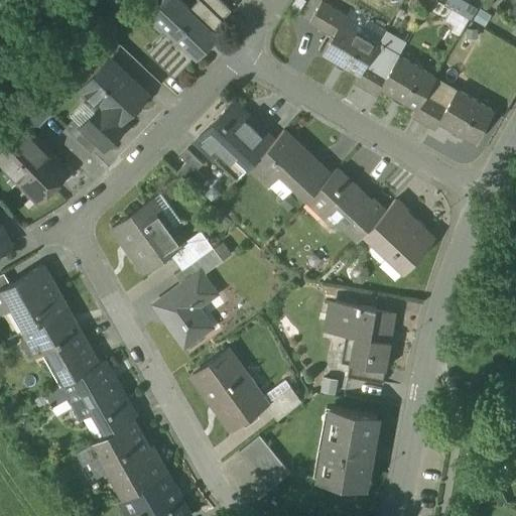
[(199,0),(190,9),(180,0),(160,0),(148,14),(167,32),(148,52),(173,77),(192,56),(196,59),(219,35),(216,32),(226,21),(223,19),(231,10),(220,0),(199,0)]
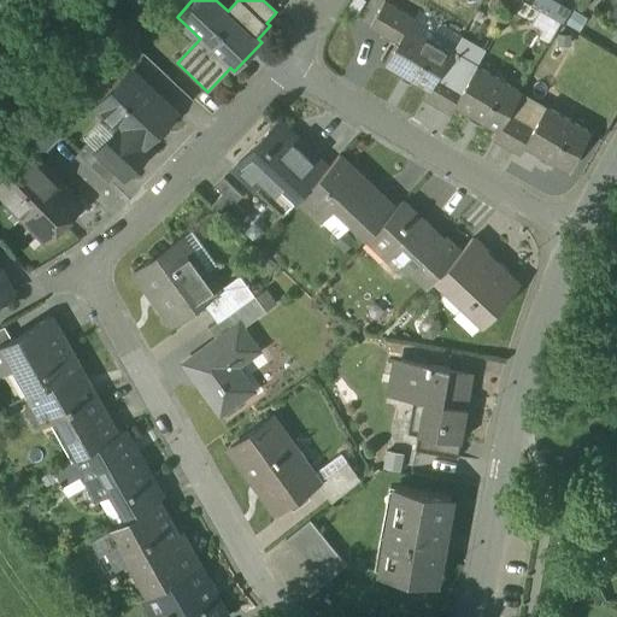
[(553,0),(533,0),(532,6),(540,10),(529,33),(551,42),(568,6),(553,0)]
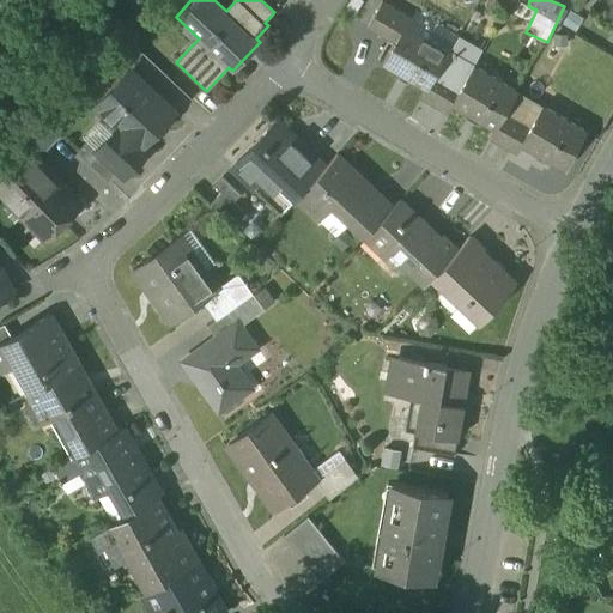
[(382,2),(368,28),(394,43),(405,26),(406,26),(411,19),(382,2)]
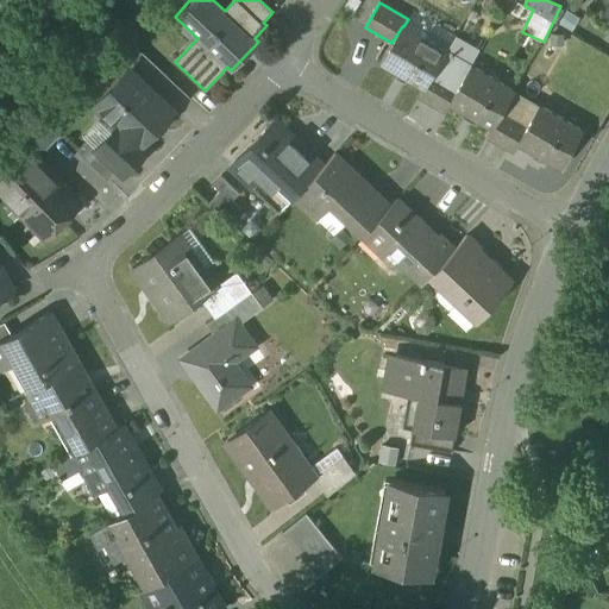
[(403,26),(402,26),(391,43),(380,64),(407,81),(408,79),(422,87),(422,88),(424,89),(434,73),(446,51),(403,26)]
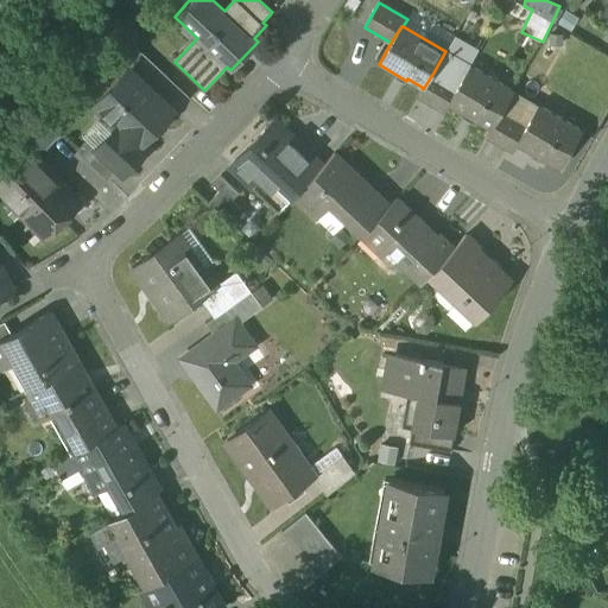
[(114,49),(105,39),(93,51),(103,61),(114,49)]
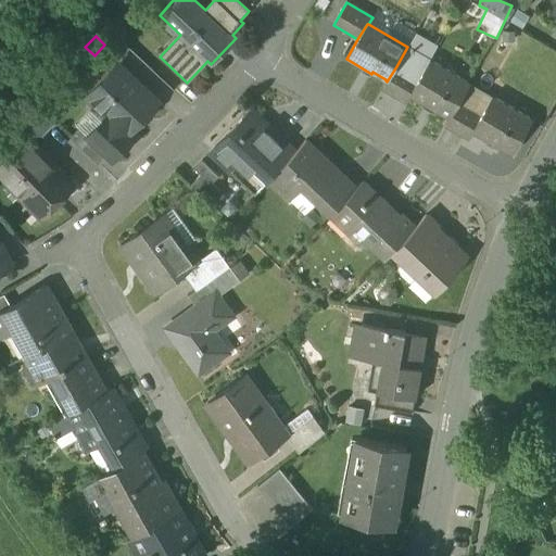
[(116,54),(104,45),(95,55),(105,66),(116,54)]
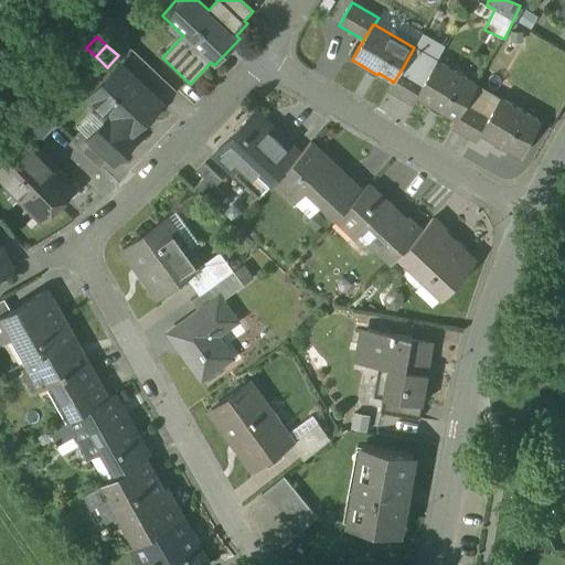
[(478,84),(438,61),(426,81),(416,96),(417,97),(434,107),(435,105),(458,118),(467,104),(478,84)]
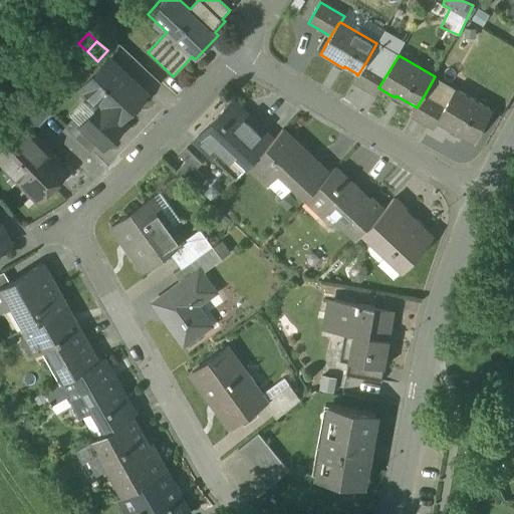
[(147,94),(109,60),(82,89),(100,106),(118,123),(119,122),(147,94)]
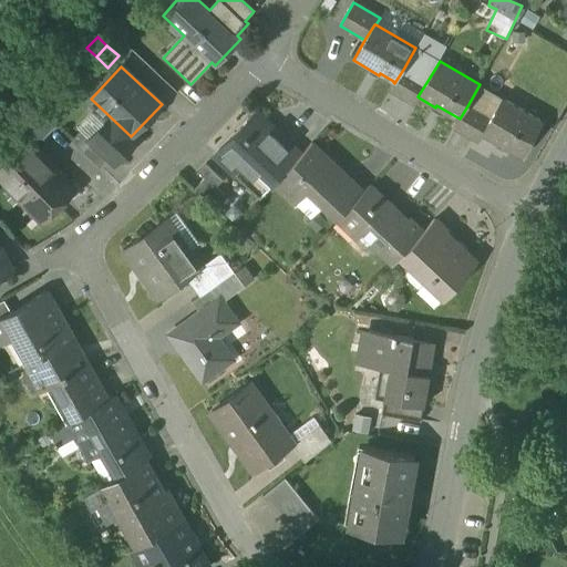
[(428,81),(404,68),(394,83),(390,91),(415,105),(419,98),(418,96),(428,81)]
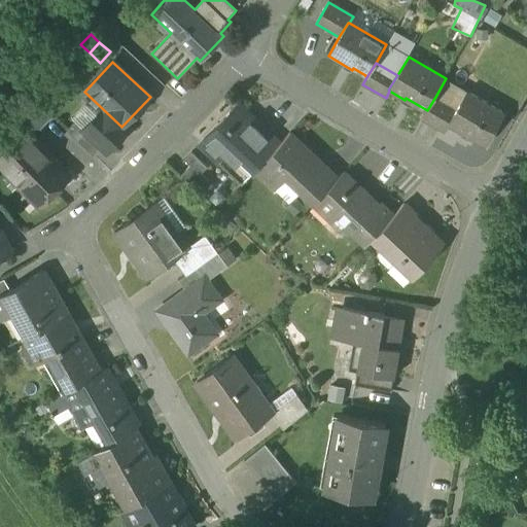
[(505,112),(467,91),(457,109),(448,124),(450,125),(465,134),(465,132),(488,144),(505,112)]
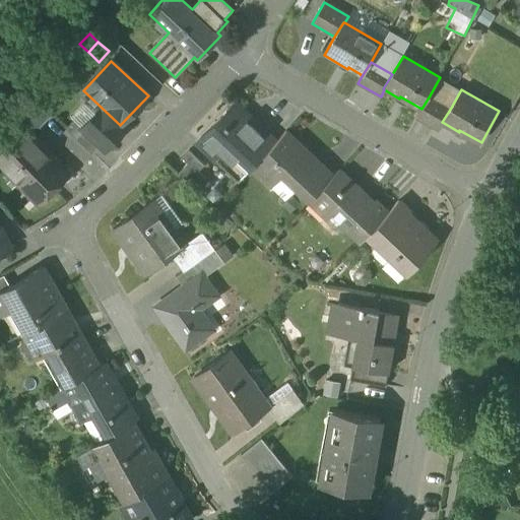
[(52,115),(30,94),(3,114),(12,123),(19,116),(33,128),(36,132),(52,115)]
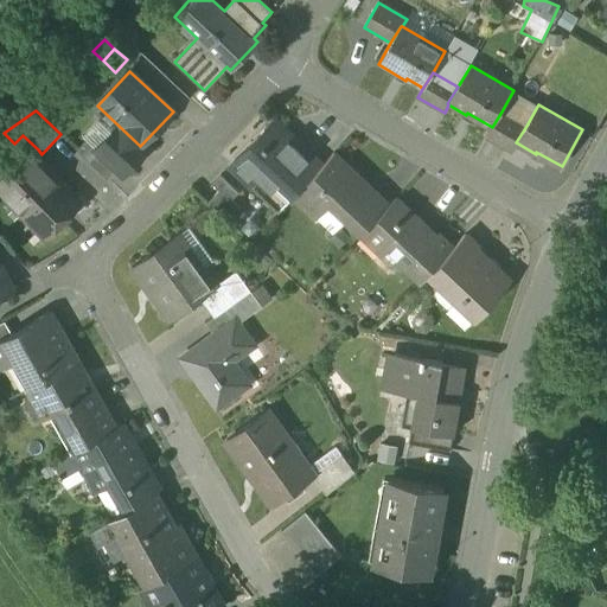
[(526,126),(502,112),(492,127),(492,128),(487,138),(513,152),(518,144),(516,142),(526,126)]
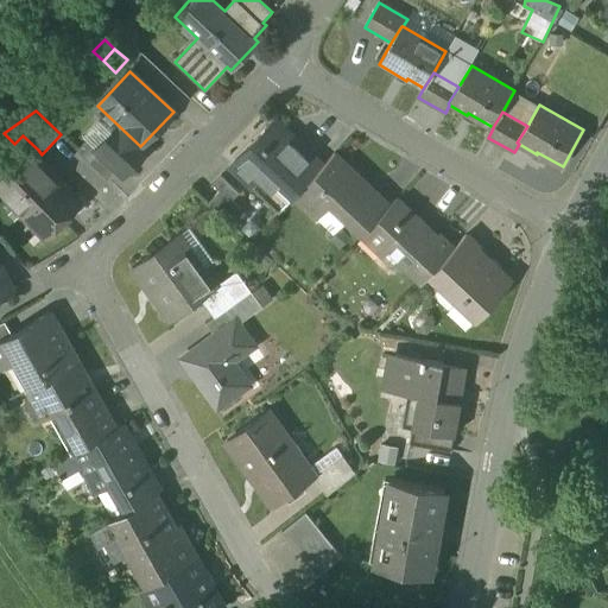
[(322,168),(290,138),(289,139),(272,124),(230,168),(249,185),(263,171),(292,198),(293,198),(322,168)]
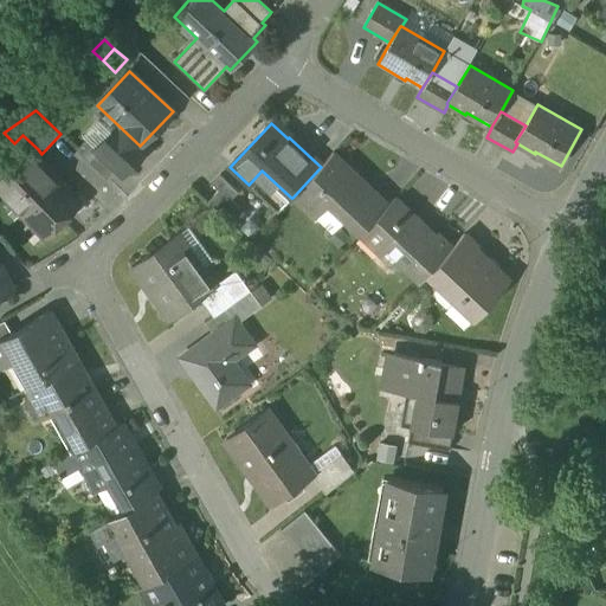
[(98,148),(97,149),(100,152),(118,169),(123,174),(147,149),(141,144),(140,146),(118,126),(98,148)]
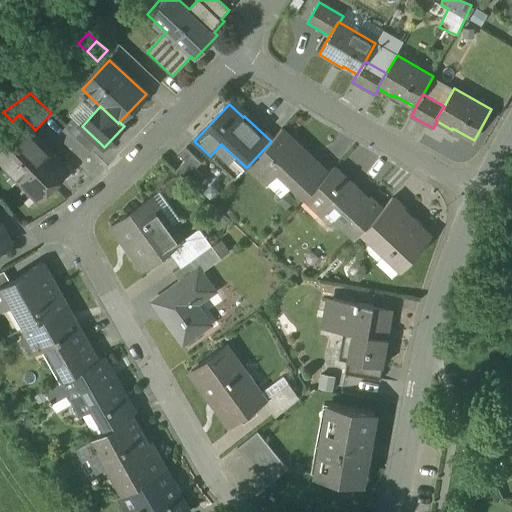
[(47,154),(26,132),(32,126),(19,114),(12,121),(0,133),(0,143),(2,146),(0,147),(0,158),(35,194),(48,180),(53,185),(67,171),(49,153),(47,154)]
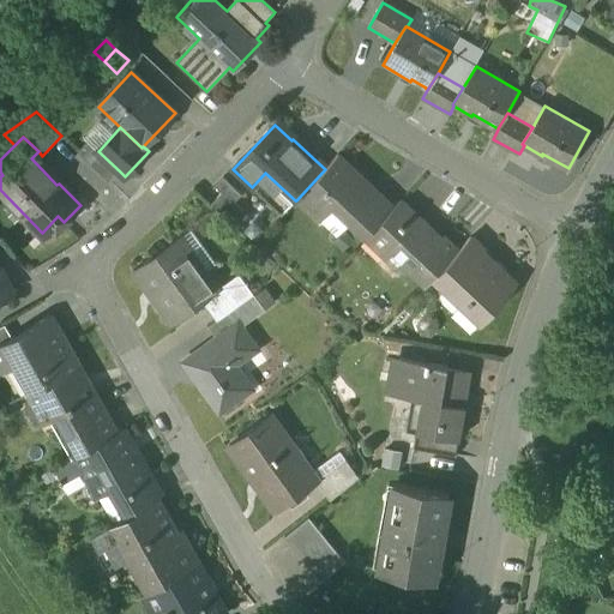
[(100,150),(89,140),(78,152),(90,163),(101,154),(98,151),(100,150)]
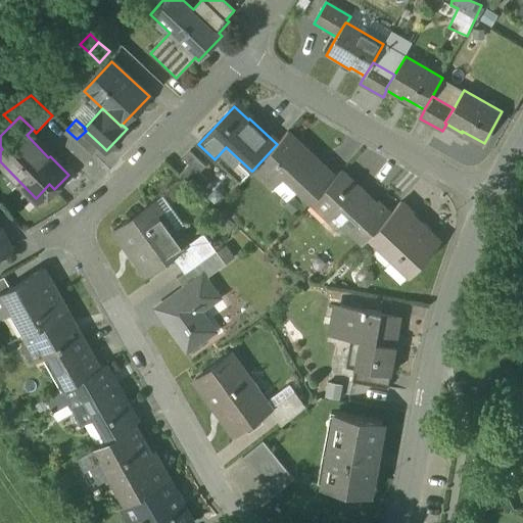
[(102,146),(86,131),(77,139),(93,154),(102,146)]
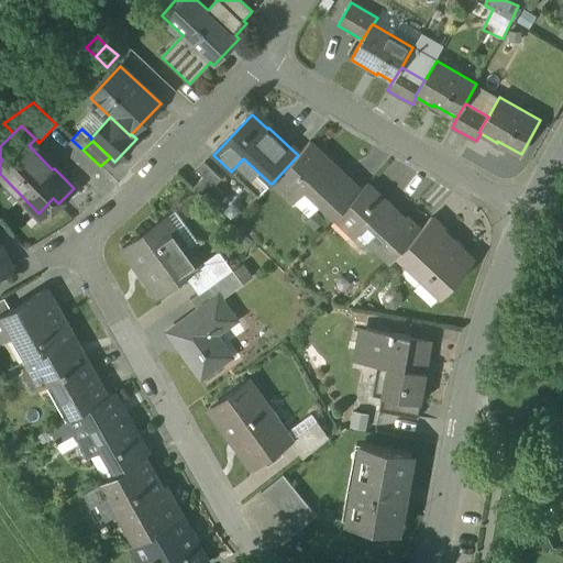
[(339,169),(310,143),(298,155),(272,184),(294,203),(312,184),(319,190),(339,169)]
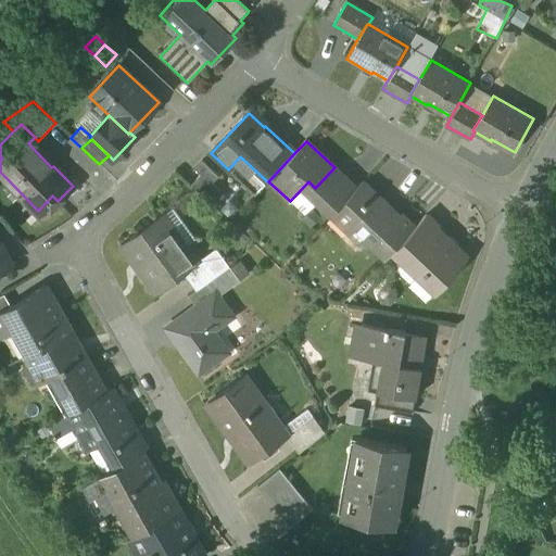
[(345,178),(326,199),(338,210),(357,188),(345,178)]
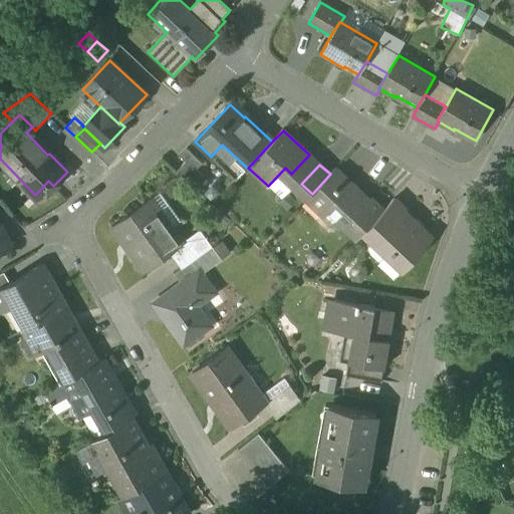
[(369,200),(335,168),(330,174),(312,194),(307,198),(323,214),(328,209),(358,238),(364,232),(383,211),(371,198),(369,200)]
